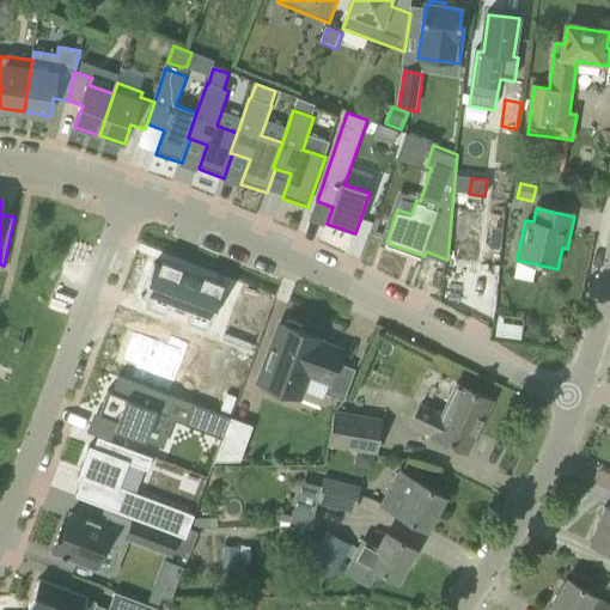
[(469,260),(482,261),(486,229),(473,227),(469,260)]
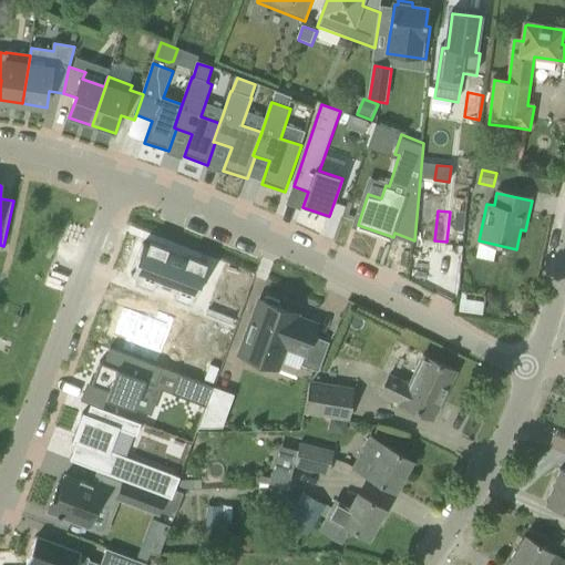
[(133,275),(132,277),(137,279),(136,284),(153,289),(155,286),(176,294),(175,298),(192,305),(193,300),(195,301),(196,299),(194,298),(205,270),(206,271),(207,269),(205,269),(206,265),(189,258),(188,263),(166,254),(168,250),(151,244),(150,248),(144,246),(143,247),(145,248),(134,276),(133,275)]
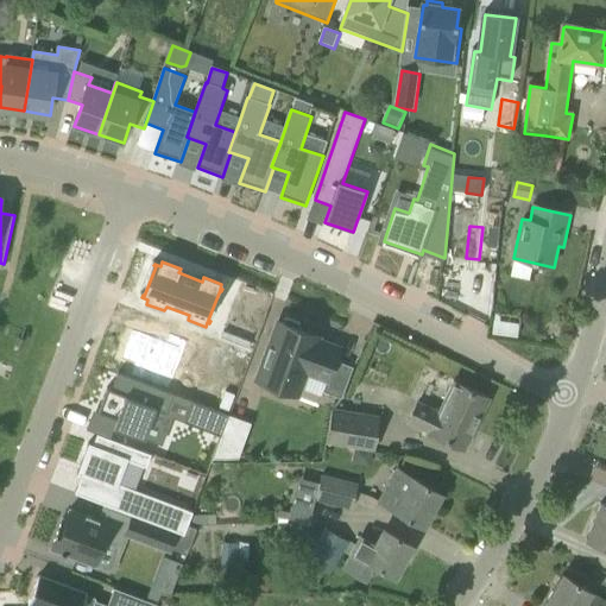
[(353,371),(335,364),(340,351),(317,342),(319,338),(300,330),(301,326),(286,321),(284,326),(279,323),(258,383),(297,397),(305,374),(327,383),(322,395),(341,402),(353,371)]
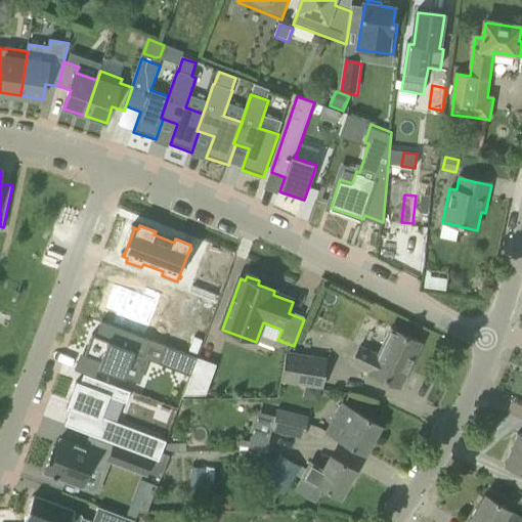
[(118,286),(107,313),(119,317),(115,327),(150,340),(151,338),(168,296),(149,290),(146,297),(118,286)]
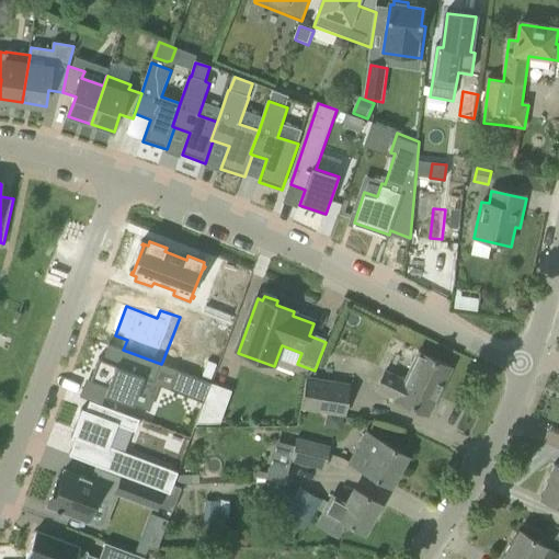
[(144,379),(155,383),(161,365),(110,345),(104,361),(100,360),(91,381),(109,388),(105,396),(134,407),(144,379)]
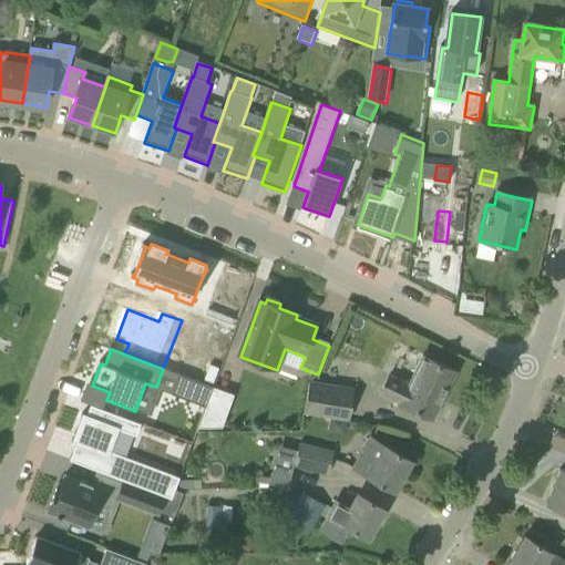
[(379,394),(413,411),(433,420),(456,372),(422,356),(409,383),(389,375),(379,394)]
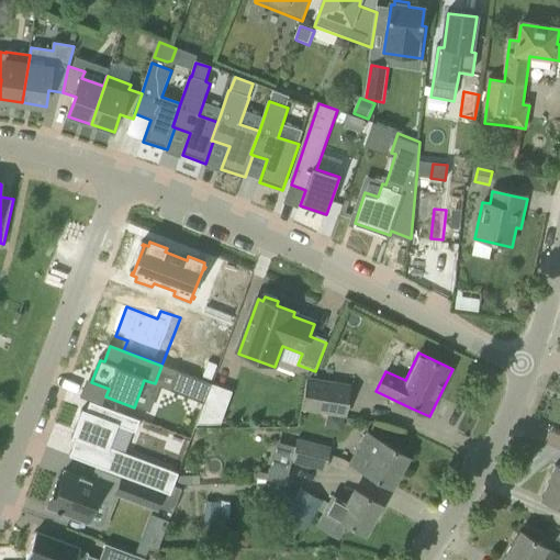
[(178,372),(170,392),(204,405),(212,385),(178,372)]
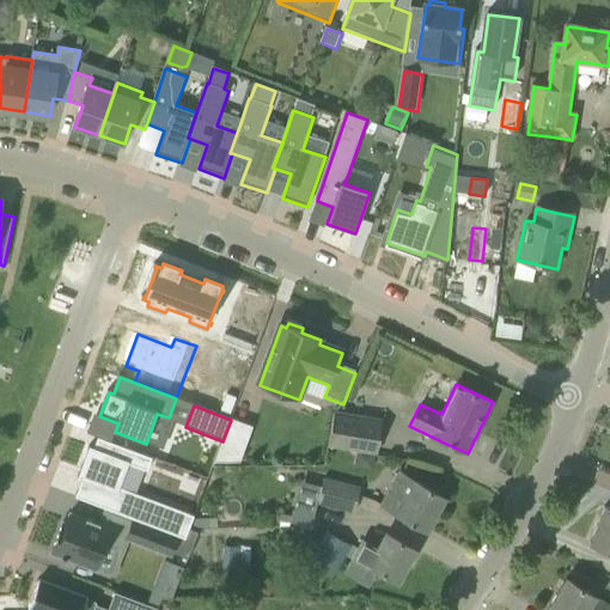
[(377,453),(383,422),(335,415),(330,446),(377,453)]
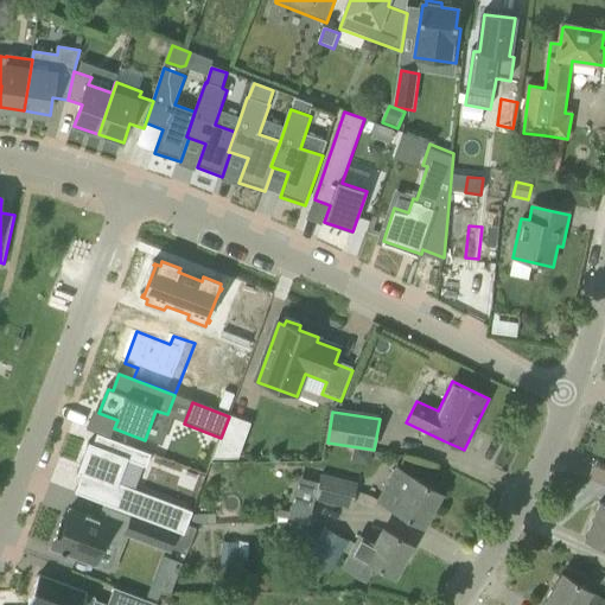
[(86,467),(75,495),(133,516),(178,533),(185,536),(189,526),(193,513),(118,484),(127,462),(145,467),(147,469),(152,456),(99,434),(94,447),(90,446),(91,444),(89,444),(81,467),(82,467),(83,466),(86,467)]
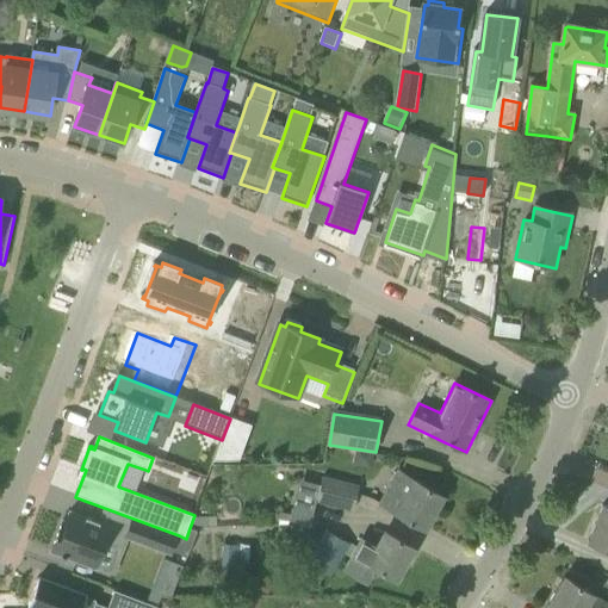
[(244,450),(222,441),(213,461),(240,461),(244,450)]
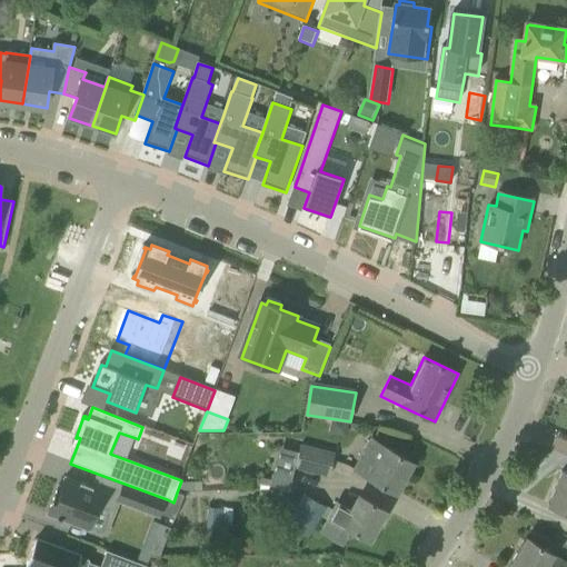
[(354,470),(397,494),(415,464),(371,439),(354,470)]
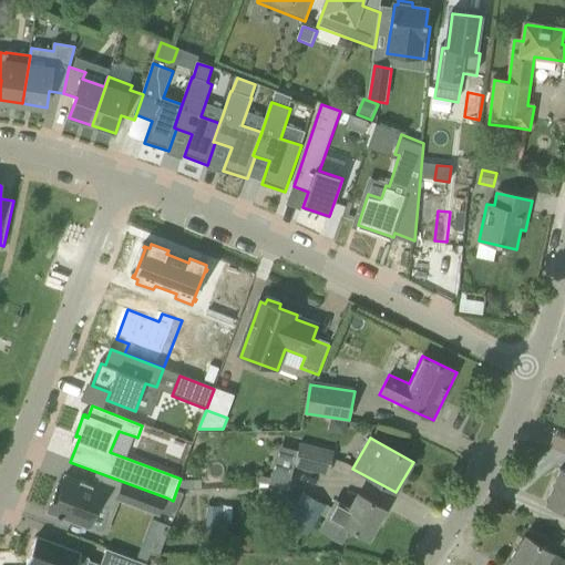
[(259,484),(269,485),(289,486),(295,469),(329,478),(335,453),(300,444),(298,452),(279,448),(271,480),(262,478),(259,484)]
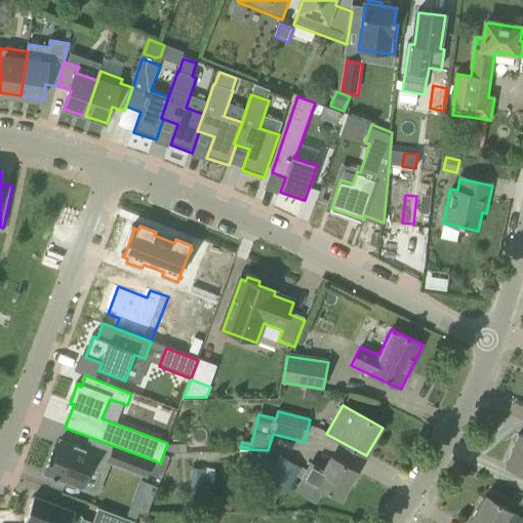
[(522,437),(520,436),(507,467),(522,473),(522,437)]
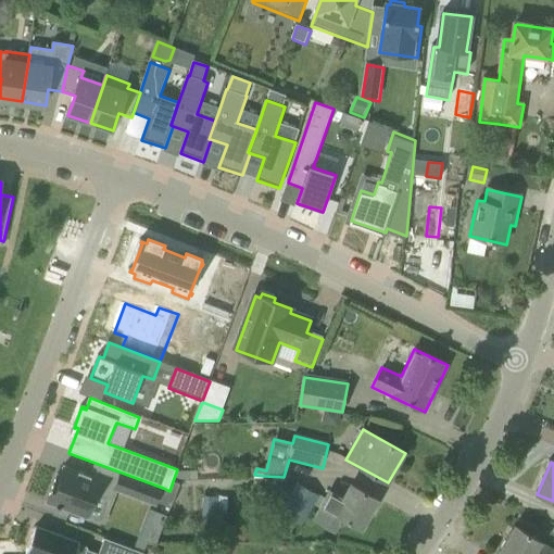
[(87,518),(97,493),(103,495),(109,483),(65,467),(61,477),(58,476),(48,504),(57,507),(57,510),(60,511),(61,508),(87,518)]
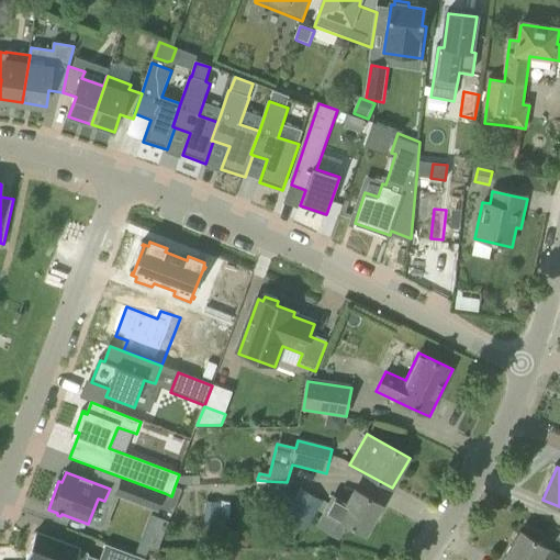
[(122,478),(116,495),(157,511),(164,494),(122,478)]
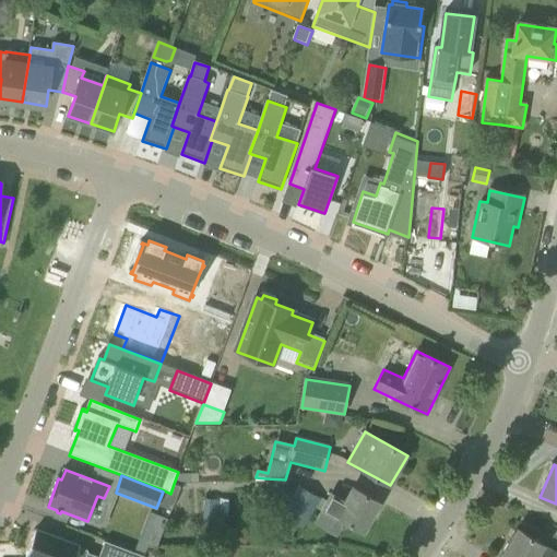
[(178,476),(175,485),(200,484),(199,475),(178,476)]
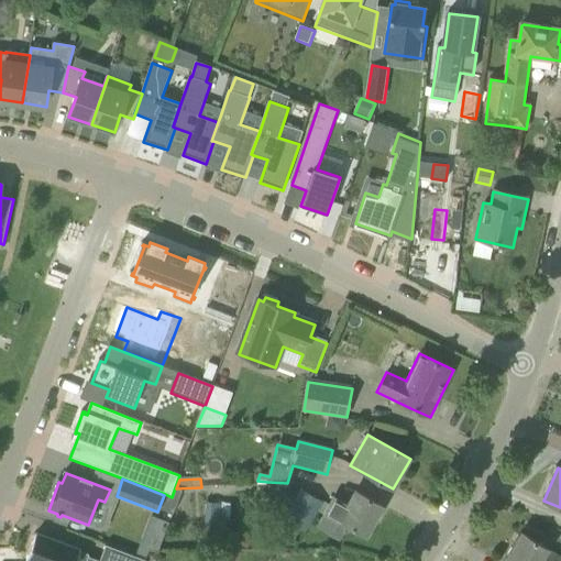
[(165,494),(160,509),(174,515),(183,491),(175,487),(172,497),(165,494)]
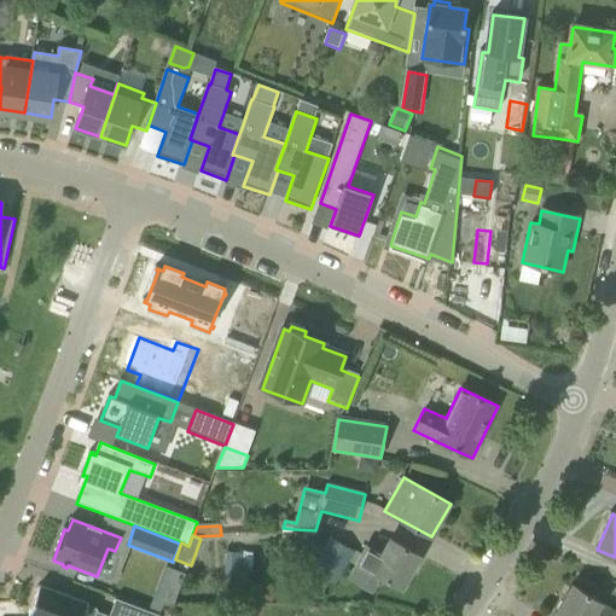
[(312,571),(336,587),(355,552),(331,536),(312,571)]
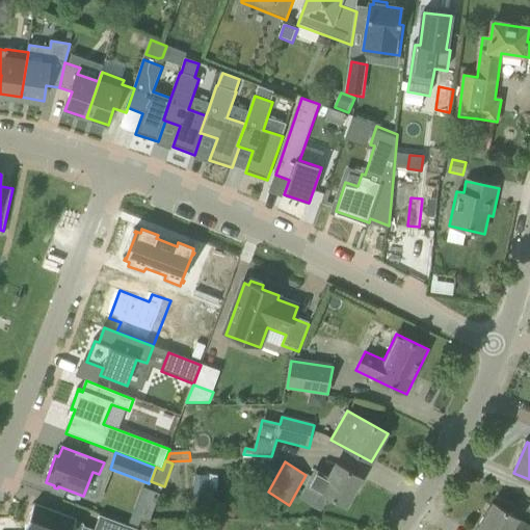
[(299,496),(301,498),(320,508),(326,496),(346,507),(355,492),(359,493),(363,483),(361,481),(362,479),(335,464),(327,476),(315,469),(299,496)]
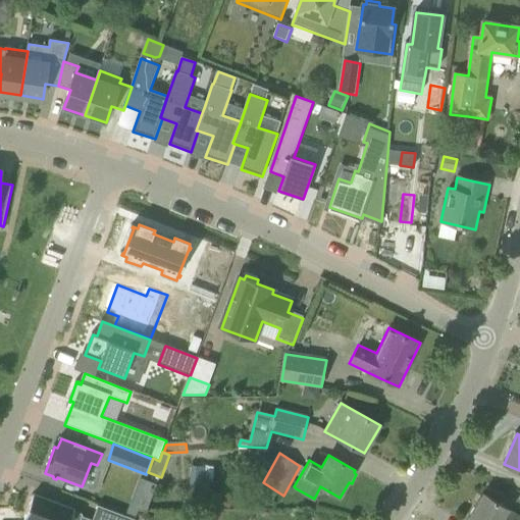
[(192,467),(190,486),(207,486),(207,483),(213,483),(214,468),(192,467)]
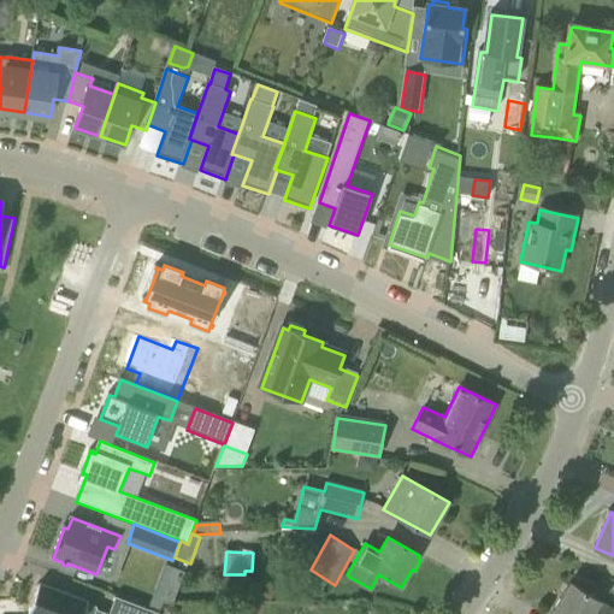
[(613,613),(613,610),(572,584),(553,613),(613,613)]
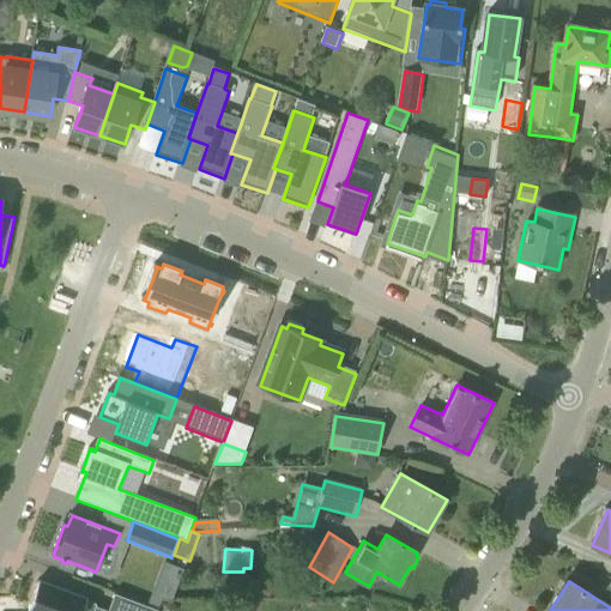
[(95,610),(98,605),(40,582),(38,585),(36,592),(29,610),(95,610)]
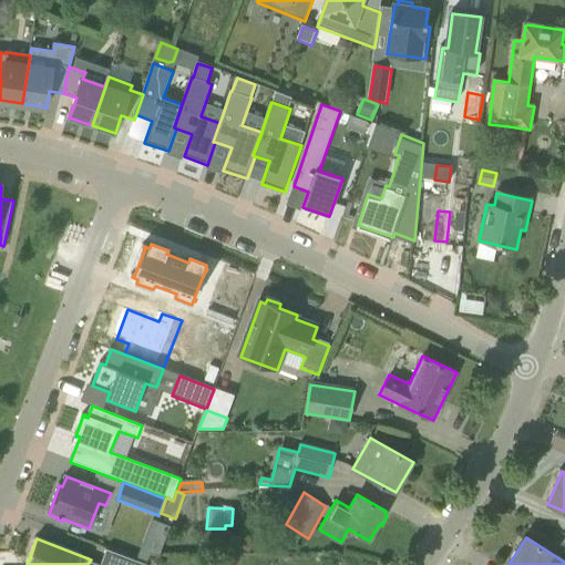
[(108,550),(101,564),(144,564),(108,550)]
